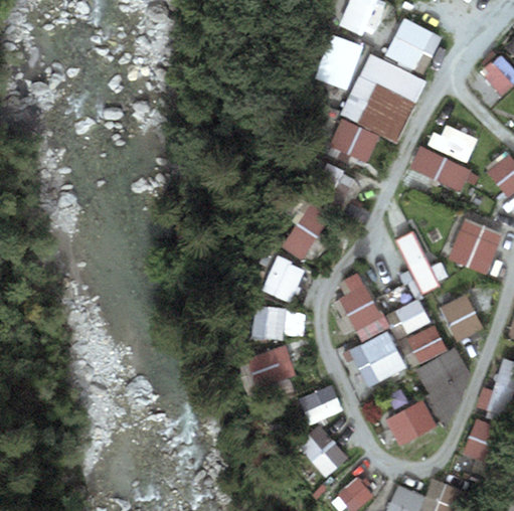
[(405,14),(387,49),(424,68),(443,33),(405,14)]
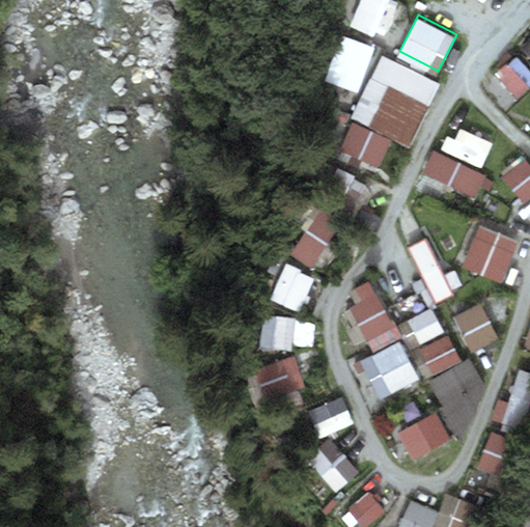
[(484,172),(437,150),(426,176),(474,198),(484,172)]
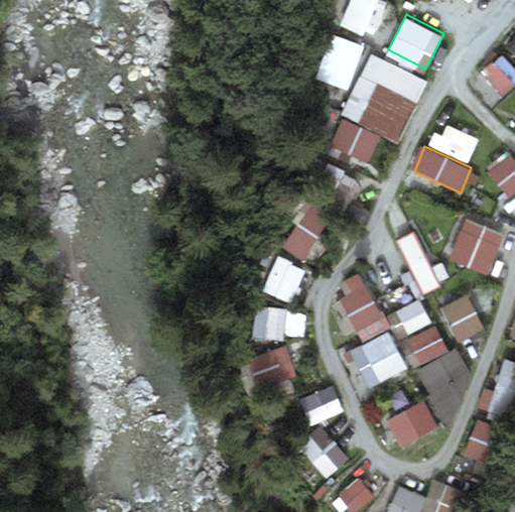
[(514,155),(513,153),(489,172),(505,199),(514,192),(514,155)]
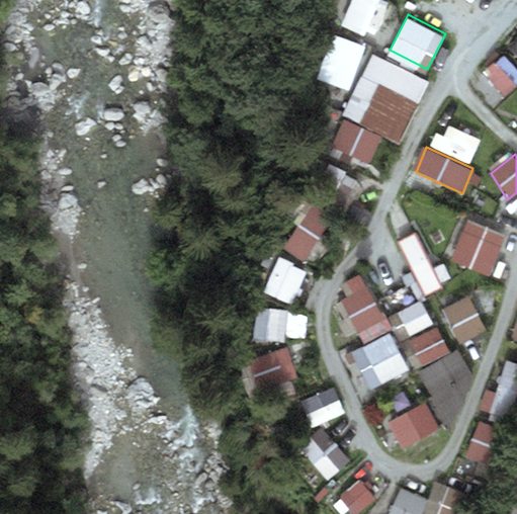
[(313,200),(280,244),(308,263),(340,220),(313,200)]
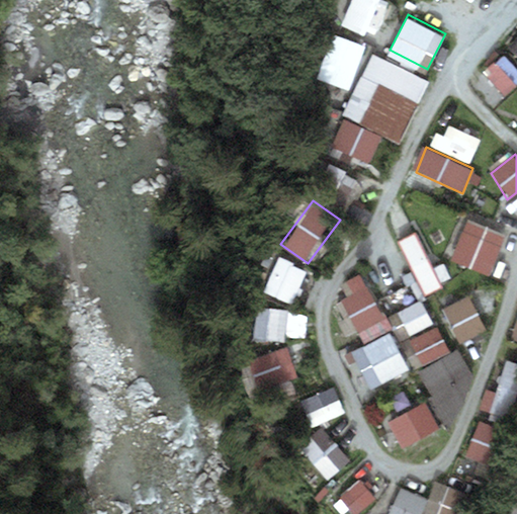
[(506,236),(471,224),(453,260),(490,275),(506,236)]
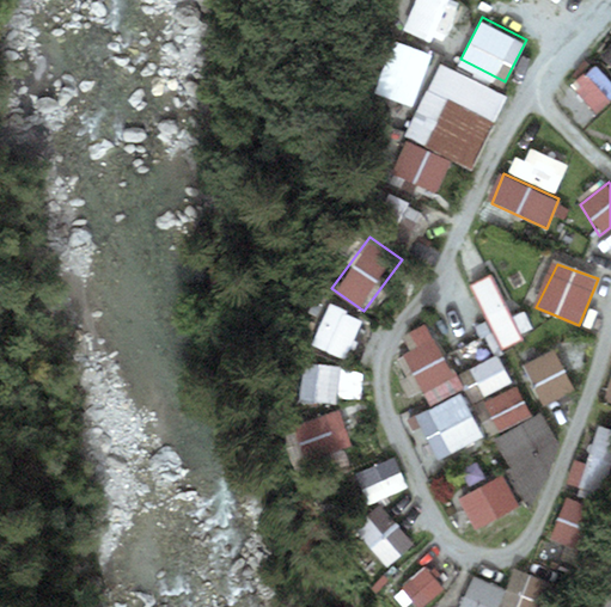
[(325,304),(311,348),(346,359),(360,314),(325,304)]
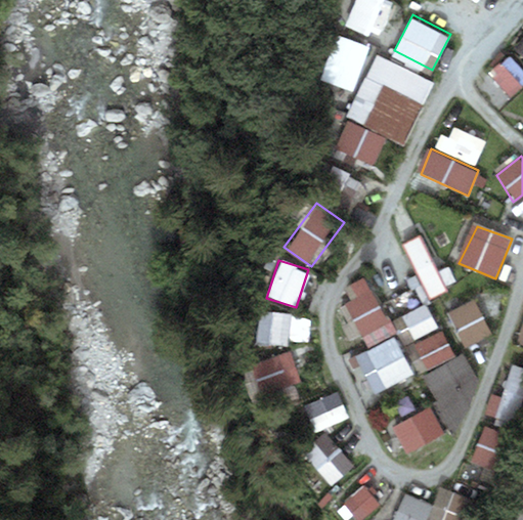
[(339,291),(369,347),(395,333),(365,276),(339,291)]
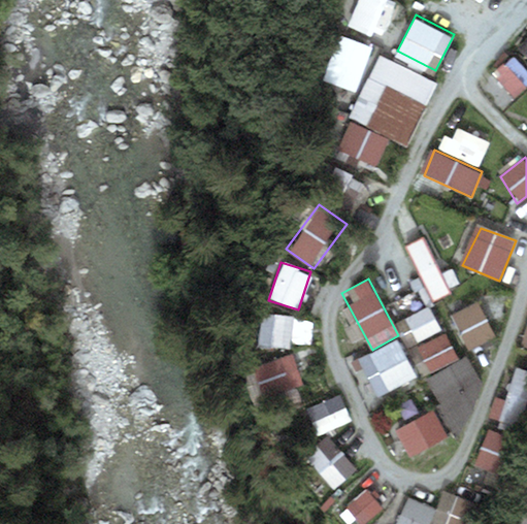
[(481,302),(454,315),(473,349),(499,338),(481,302)]
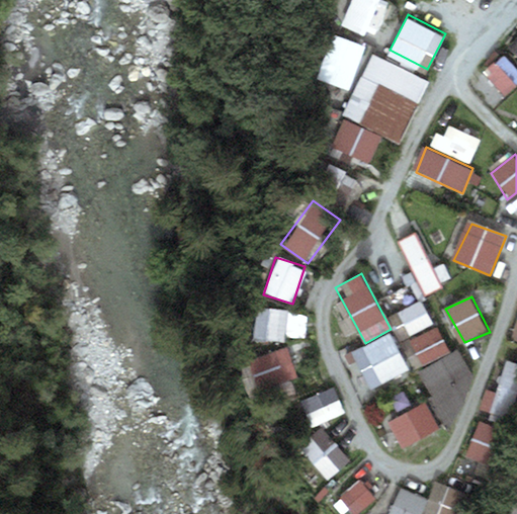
[(435,324),(422,301),(400,312),(410,336),(435,324)]
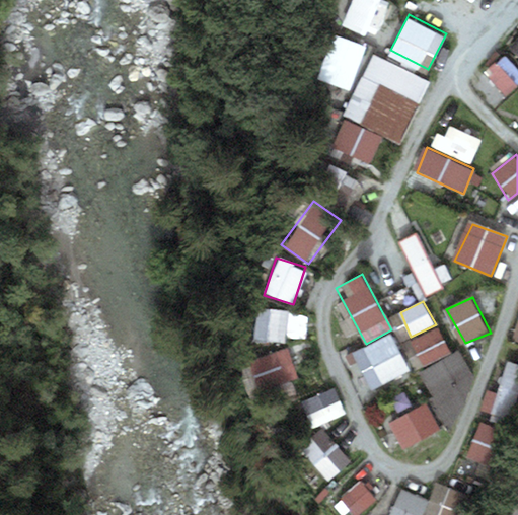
[(289,312),(259,306),(252,335),(283,342),(289,312)]
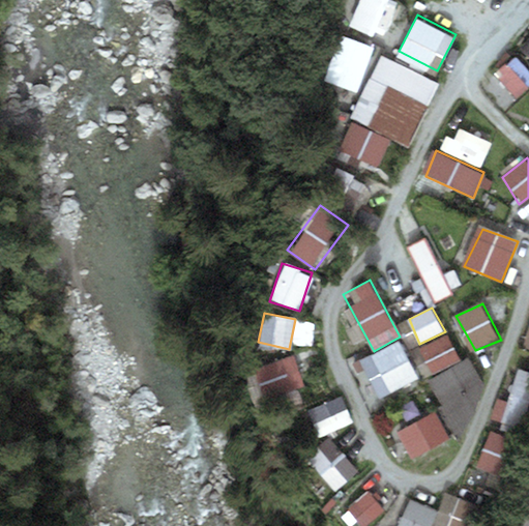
[(460,360),(445,331),(419,344),(436,375),(460,360)]
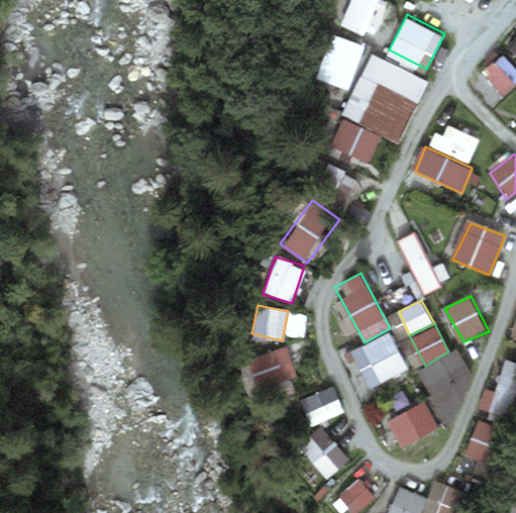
[(390,331),(351,350),(371,389),(408,370),(390,331)]
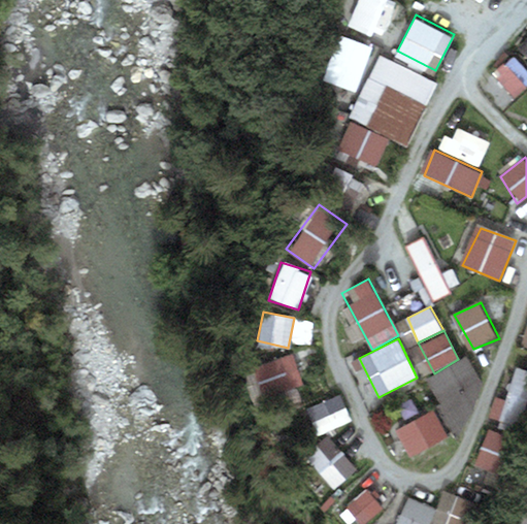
[(468,354),(458,359),(434,373),(429,379),(446,401),(435,406),(453,435),(467,426),(486,380),(468,354)]
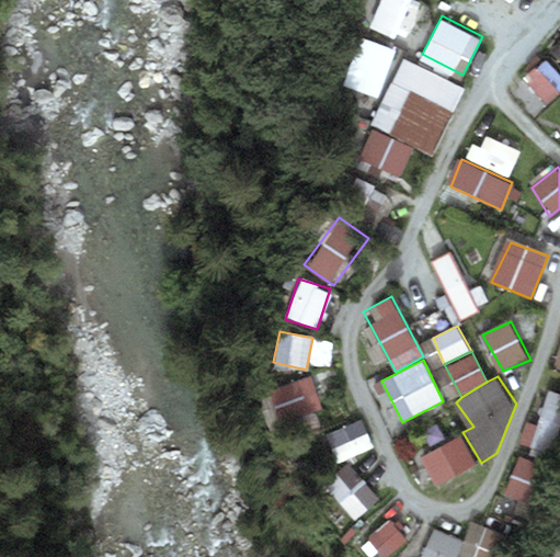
[(264,386),(267,418),(316,413),(312,383),(264,386)]
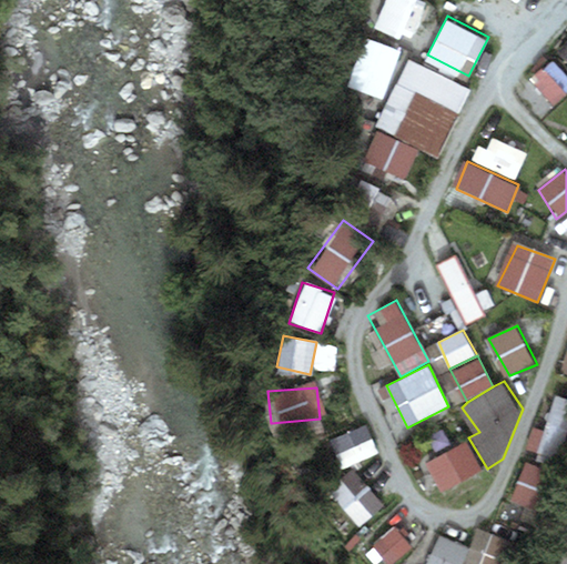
[(566,394),(564,393),(544,451),(566,456),(566,394)]
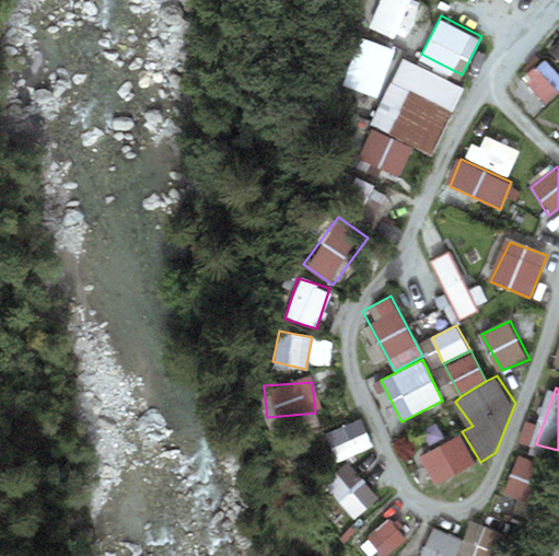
[(334,427),(345,456),(371,448),(361,418),(334,427)]
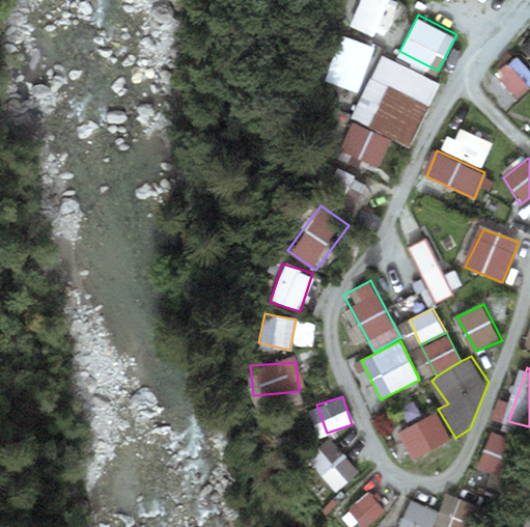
[(397,432),(412,461),(451,440),(436,412),(397,432)]
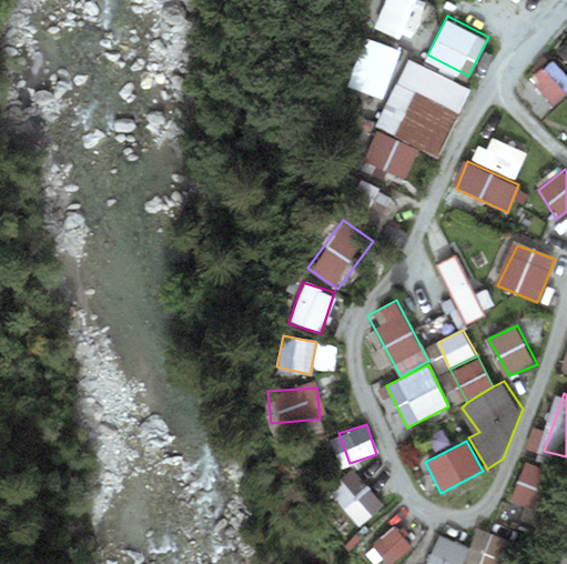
[(554,472),(529,461),(516,497),(539,505),(554,472)]
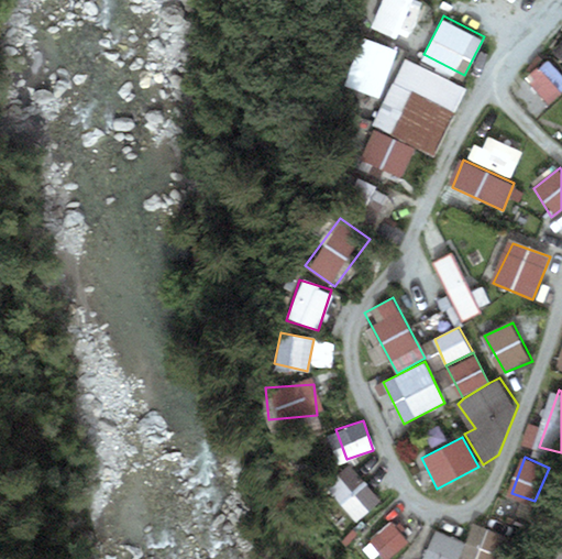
[(326,483),(352,523),(379,504),(353,466),(326,483)]
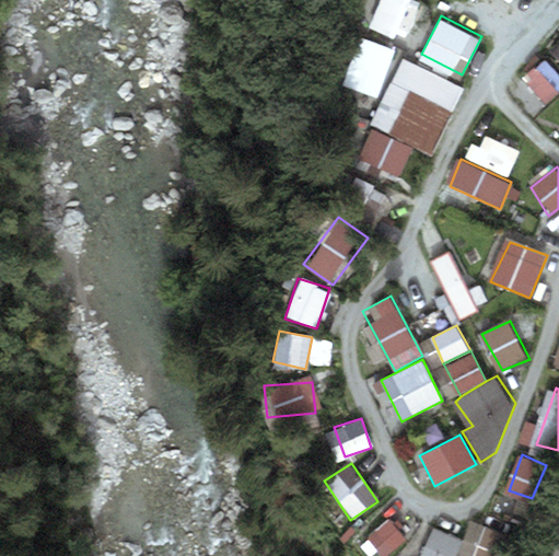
[(513,555),(522,534),(473,519),(463,555),(513,555)]
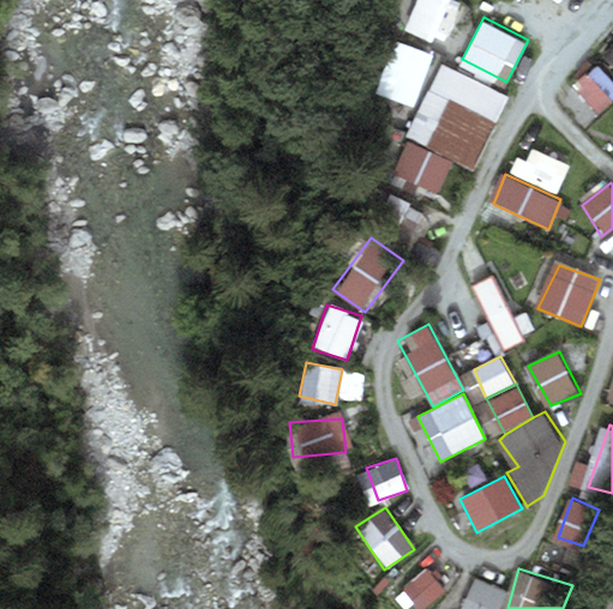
[(432,570),(402,583),(414,608),(415,608),(444,596),(432,570)]
